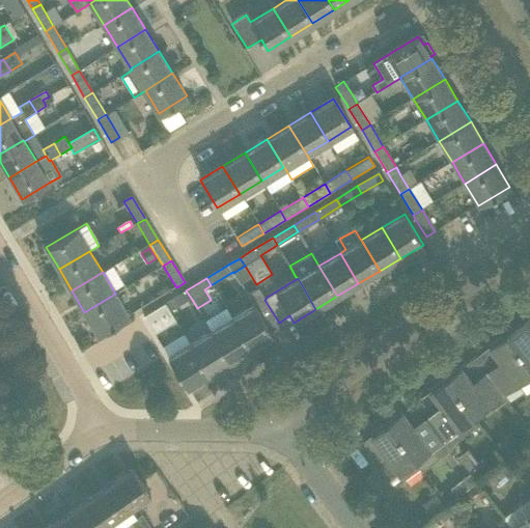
[(230,318),(249,350),(272,336),(268,330),(279,323),(265,300),(266,299),(266,298),(259,288),(247,296),(253,305),(230,318)]
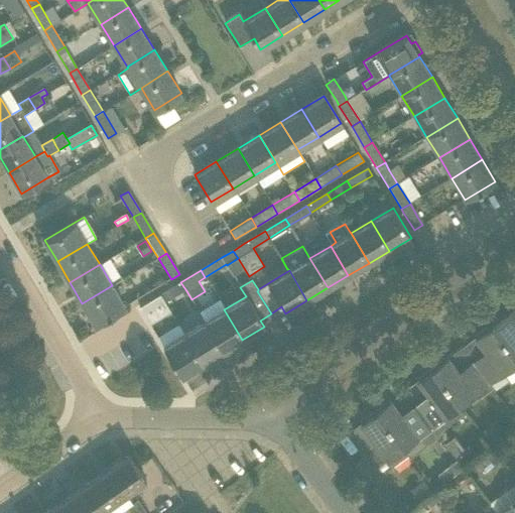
[(161,293),(165,301),(185,289),(180,282),(161,293)]
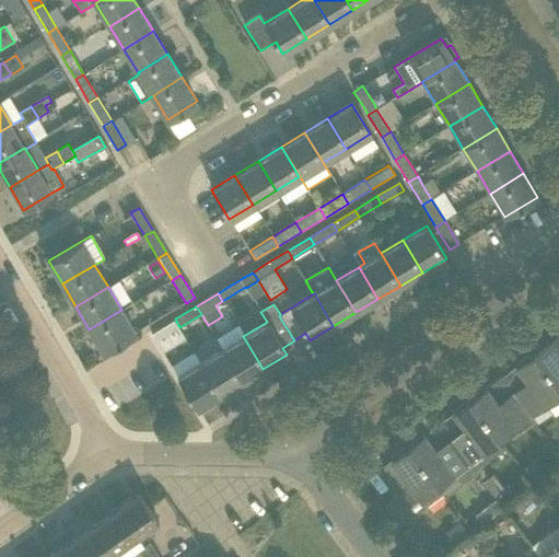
[(136,333),(121,310),(89,329),(102,352),(136,333)]
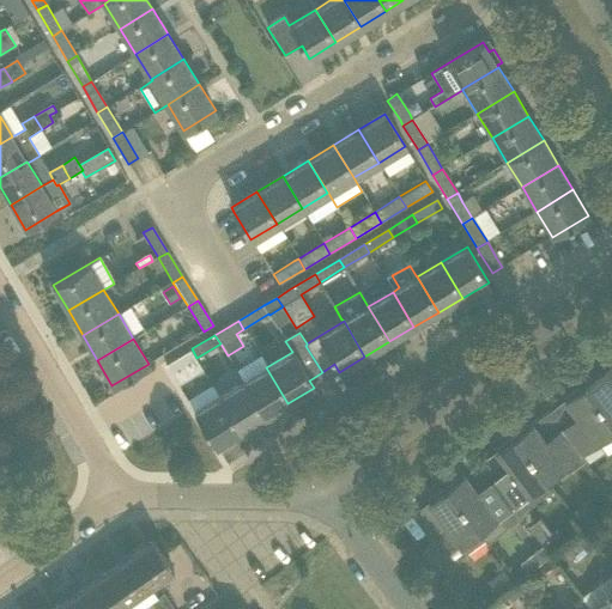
[(197,358),(192,348),(186,352),(165,364),(165,365),(177,385),(204,370),(197,358)]
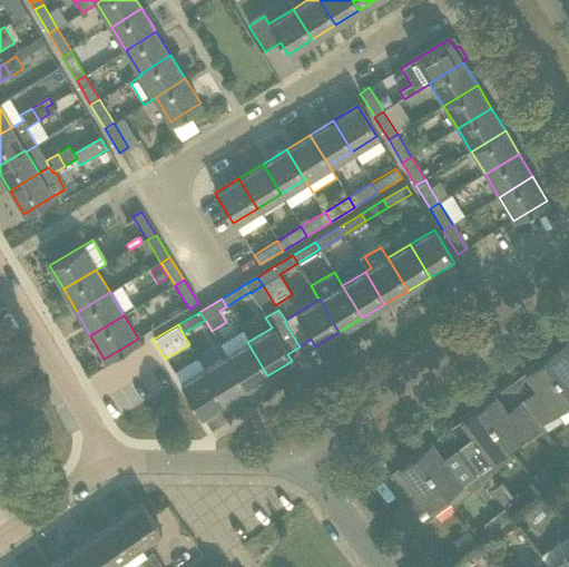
[(267,375),(247,342),(226,355),(246,389),(267,375)]
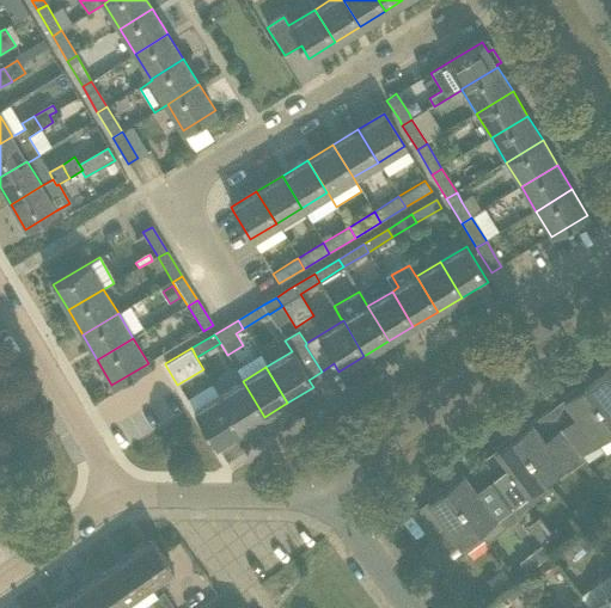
[(598,372),(580,385),(610,425),(610,369),(602,376),(598,372)]
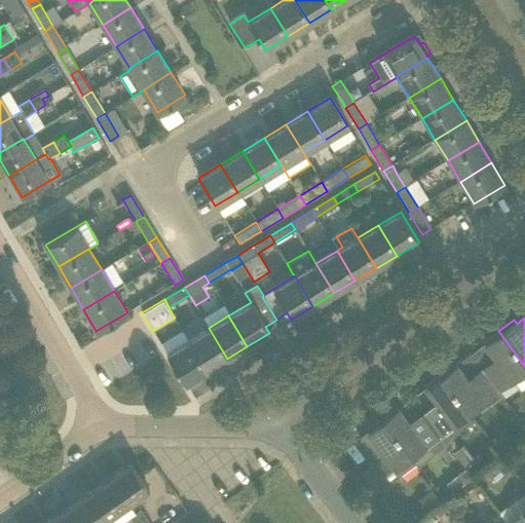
[(188,340),(207,370),(227,359),(209,328),(188,340)]
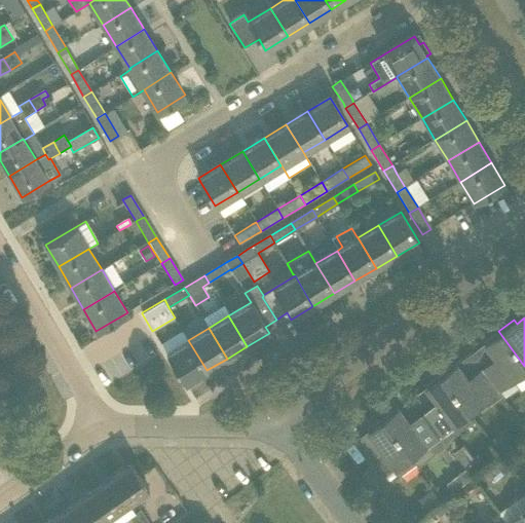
[(473,357),(497,389),(513,379),(521,390),(524,387),(524,366),(498,331),(483,342),(486,346),(473,357)]
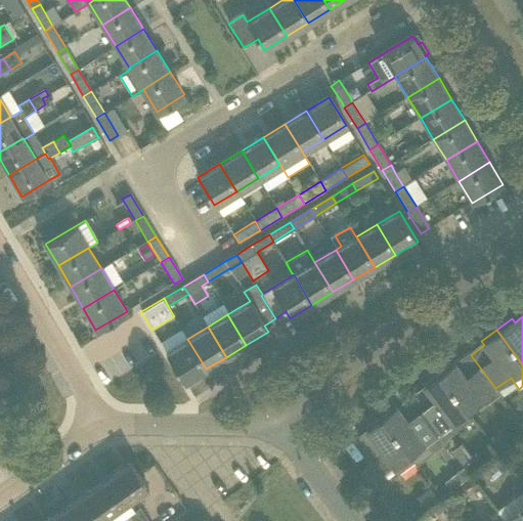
[(184,382),(206,368),(187,339),(166,352),(184,382)]
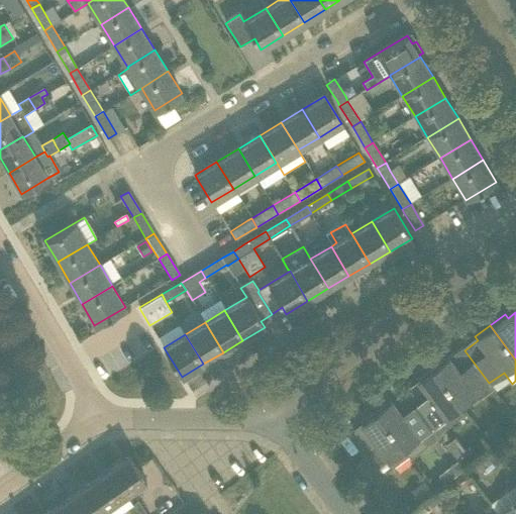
[(475,394),(489,383),(465,350),(462,348),(453,354),(455,357),(450,362),(447,357),(432,369),(459,405),(475,394)]
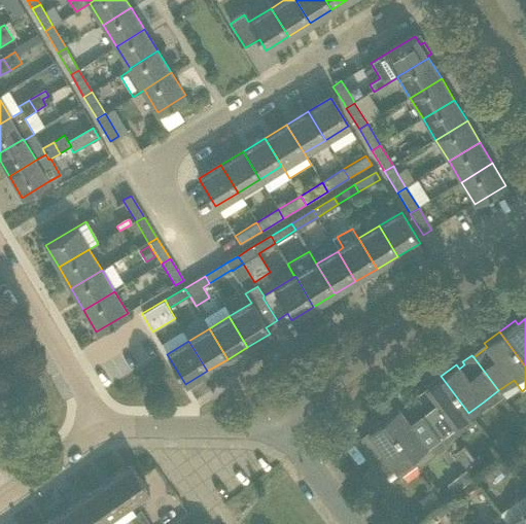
[(468,413),(441,376),(425,387),(428,391),(415,402),(440,434),(446,444),(475,421),(468,413)]
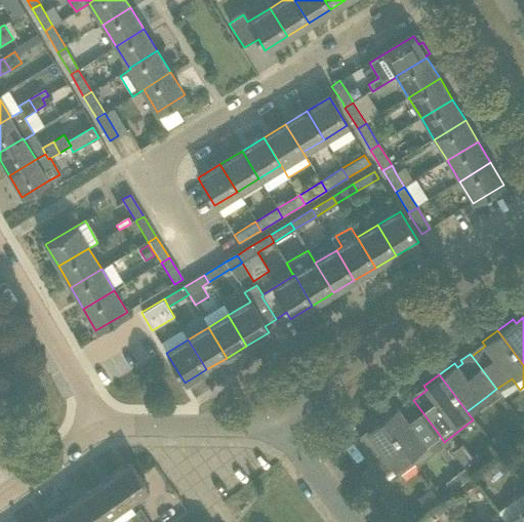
[(424,444),(438,433),(413,400),(399,410),(396,406),(380,418),(408,455),(415,464),(417,467),(433,455),(424,444)]
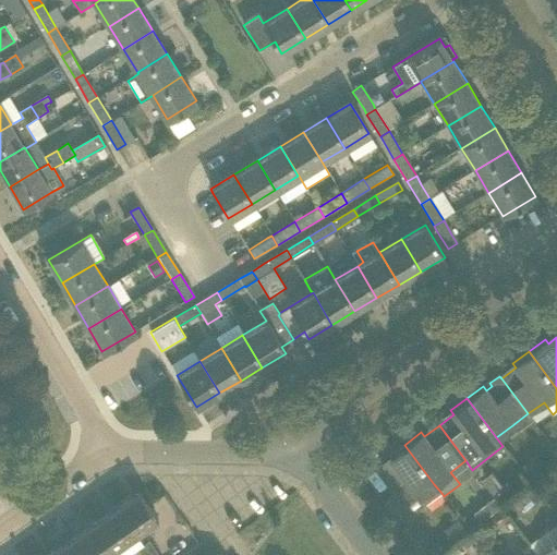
[(383,505),(397,523),(414,510),(409,503),(419,496),(425,505),(442,493),(434,484),(404,445),(388,457),(391,461),(377,472),(374,468),(373,469),(395,497),(383,505)]
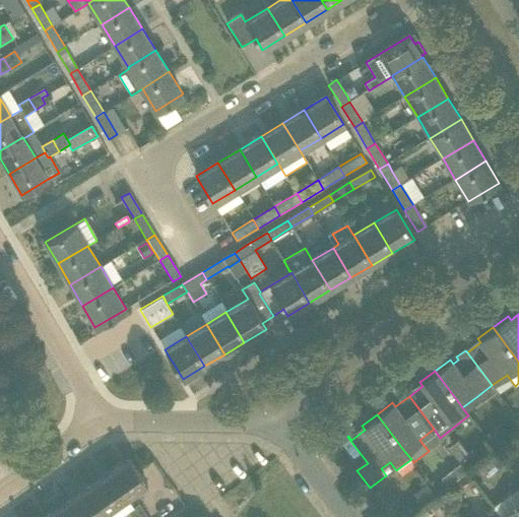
[(485,436),(495,448),(509,438),(500,426),(485,436)]
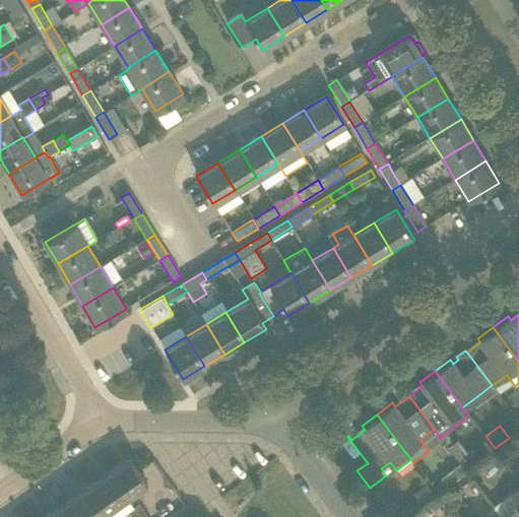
[(458,441),(449,448),(461,464),(465,469),(475,462),(458,441)]
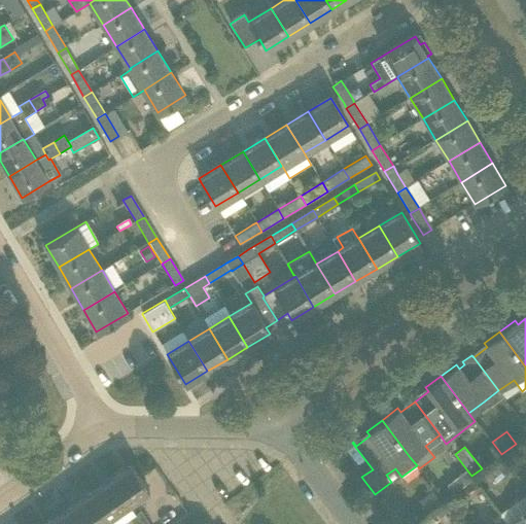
[(503,460),(496,465),(503,476),(511,470),(503,460)]
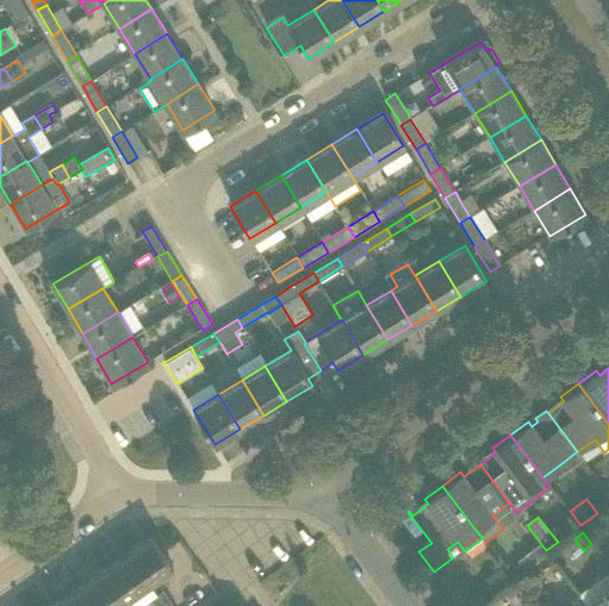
[(128,557),(148,586),(172,569),(151,541),(128,557)]
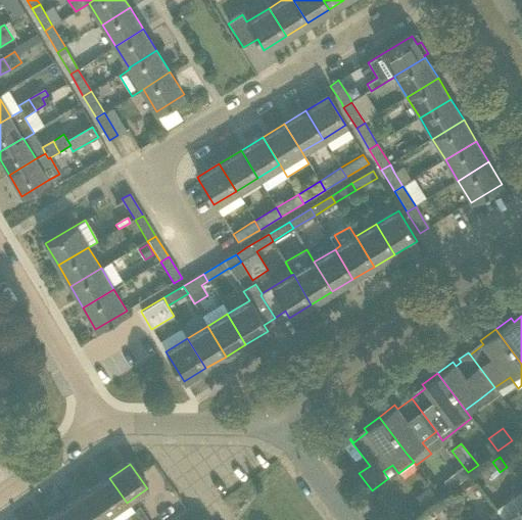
[(109,478),(90,492),(107,517),(127,503),(109,478)]
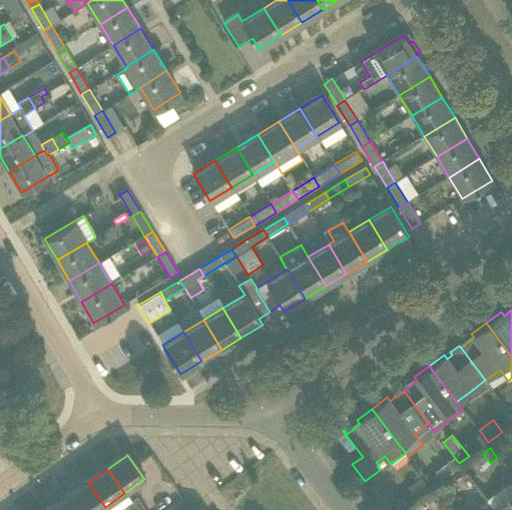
[(465,475),(462,472),(458,472),(451,477),(450,481),(453,485),(458,485),(464,480),(465,475)]
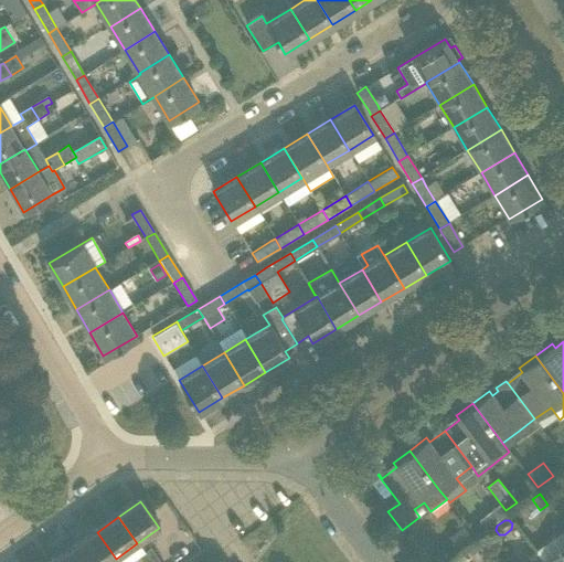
[(464,527),(449,539),(458,550),(472,538),(464,527)]
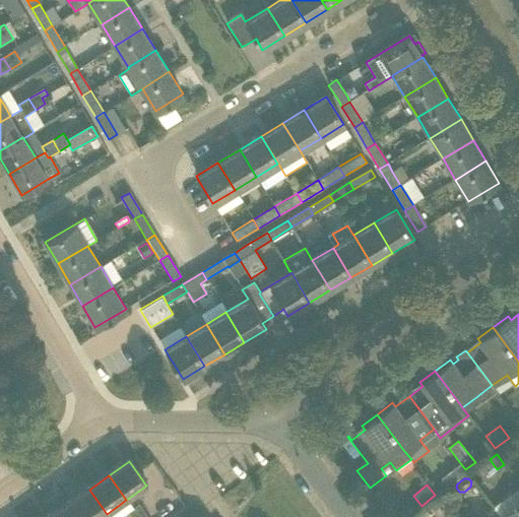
[(108,516),(106,514),(107,514),(89,490),(70,503),(79,516),(108,516)]
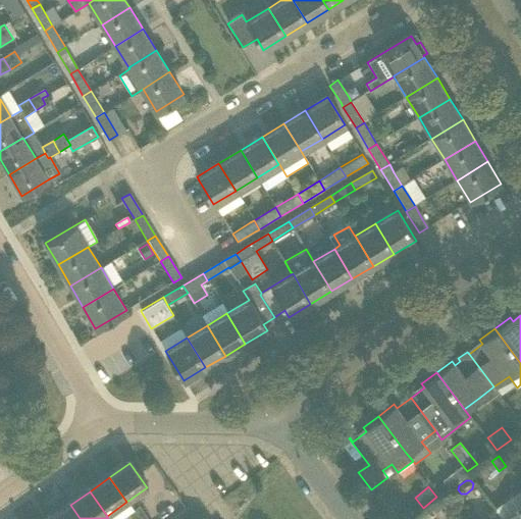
[(438,498),(428,506),(433,512),(443,505),(438,498)]
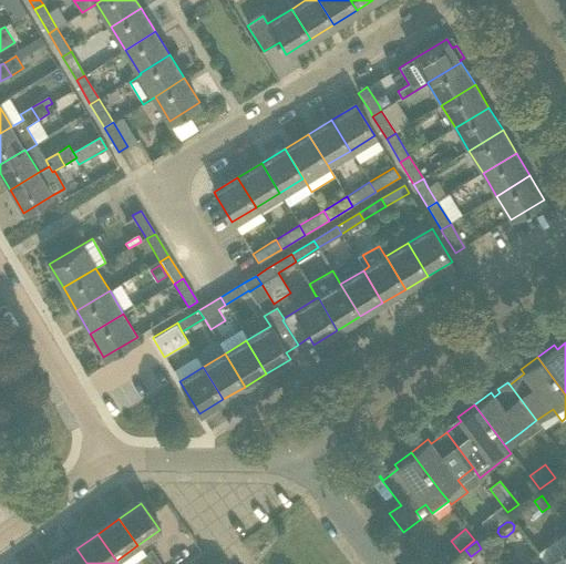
[(86,563),(76,549),(55,563),(86,563)]
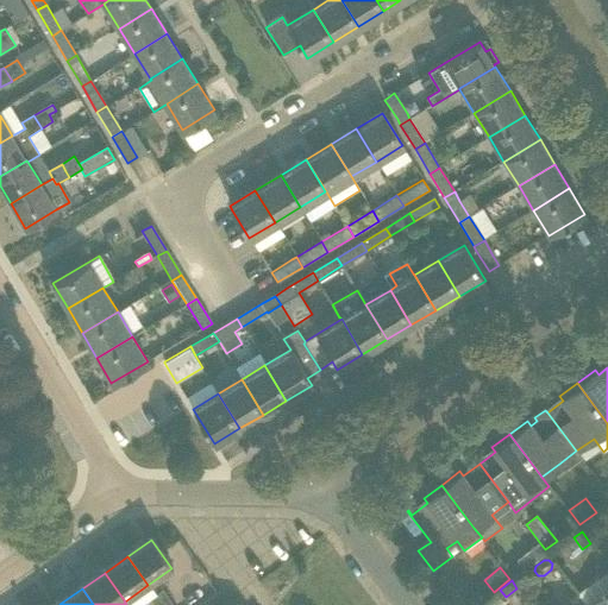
[(607,588),(588,604),(607,604),(607,588)]
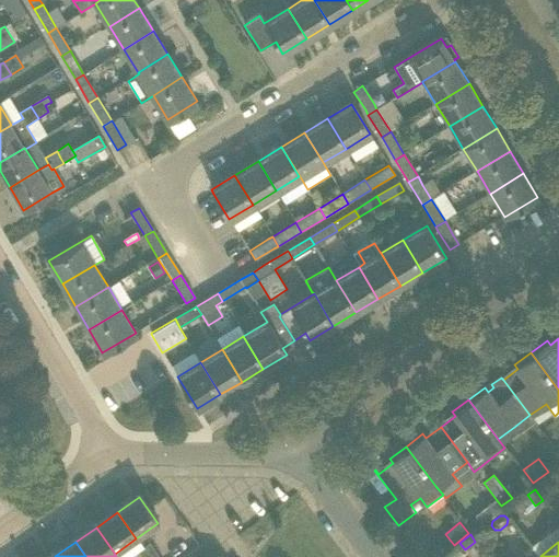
[(137,552),(140,556),(154,556),(155,555),(149,544),(137,552)]
